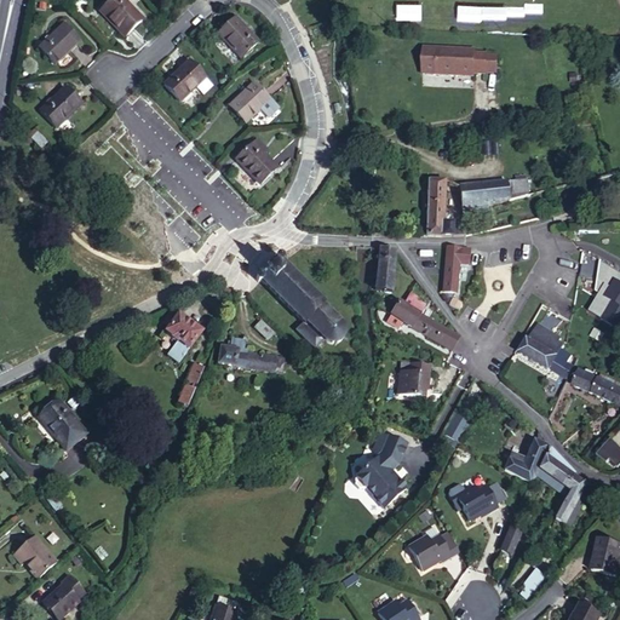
[(124,38),(142,21),(121,0),(113,0),(99,12),(124,38)]
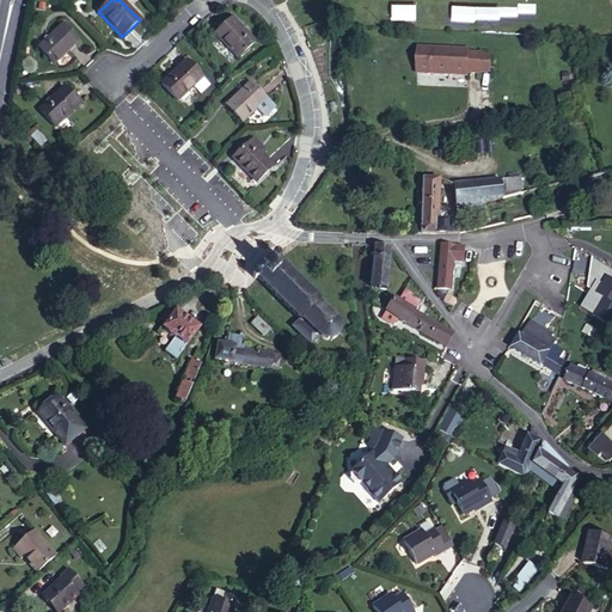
[(300,16),(312,7),(307,0),(304,0),(294,6),(300,16)]
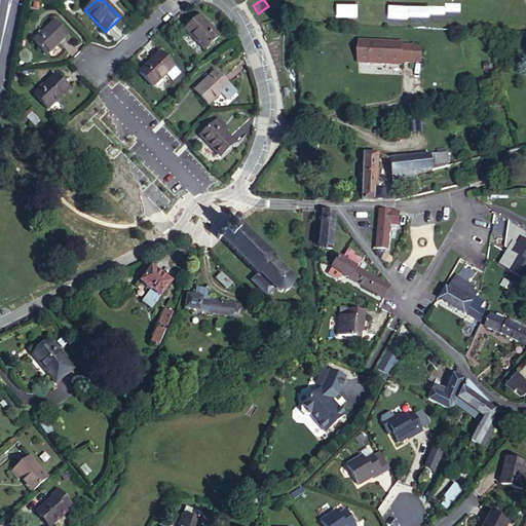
[(204,50),(218,37),(198,16),(184,30),(204,50)]
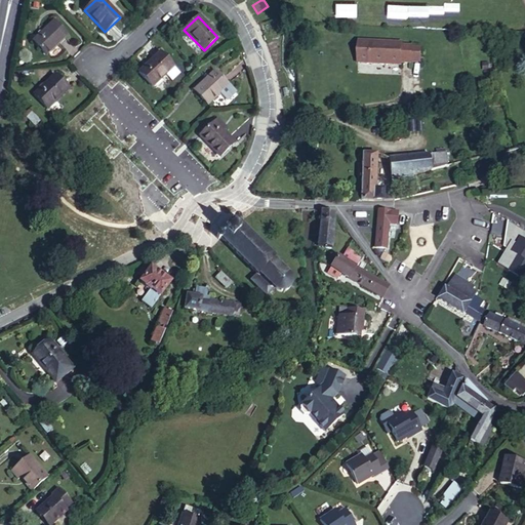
[(46,55),(67,36),(53,22),(33,41),(46,55)]
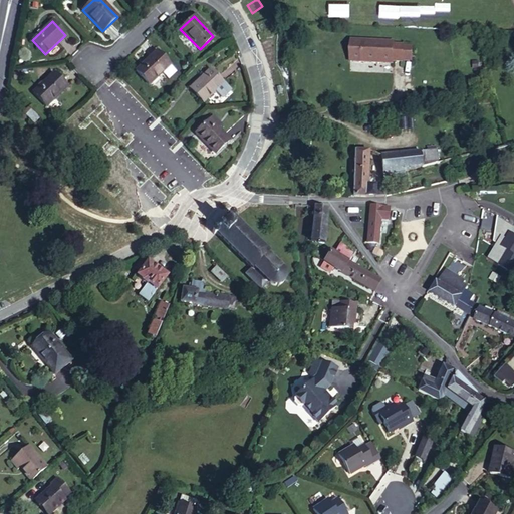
[(394,42),(351,40),(350,61),(393,63),(393,60),(403,61),(403,60),(404,46),(404,45),(394,44),(394,42)]
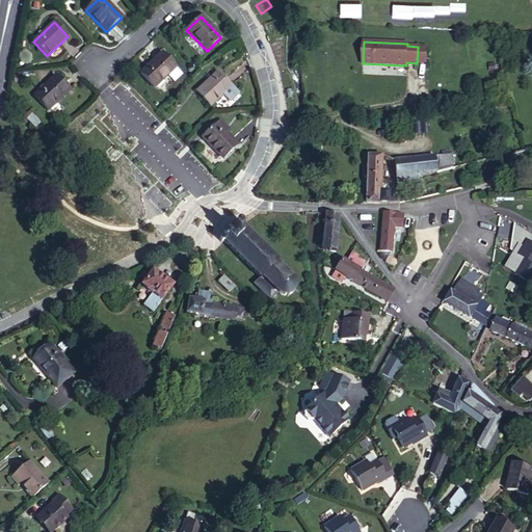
[(427,49),(418,48),(417,62),(426,62),(427,49)]
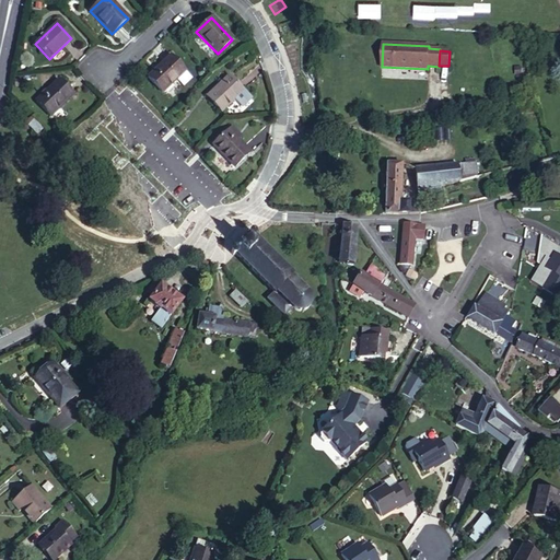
[(183,88),(191,79),(170,56),(148,78),(162,93),(176,80),(183,88)]
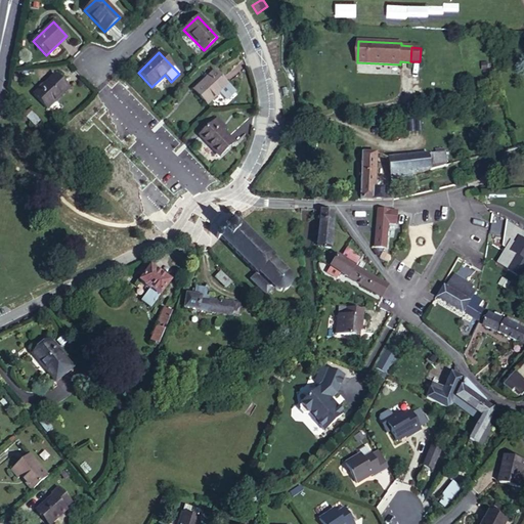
[(207,105),(227,85),(214,72),(193,91),(207,105)]
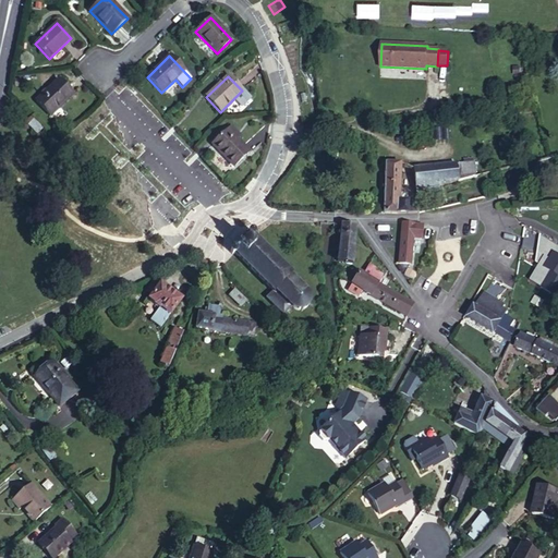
[(50,116),(73,95),(58,80),(36,100),(50,116)]
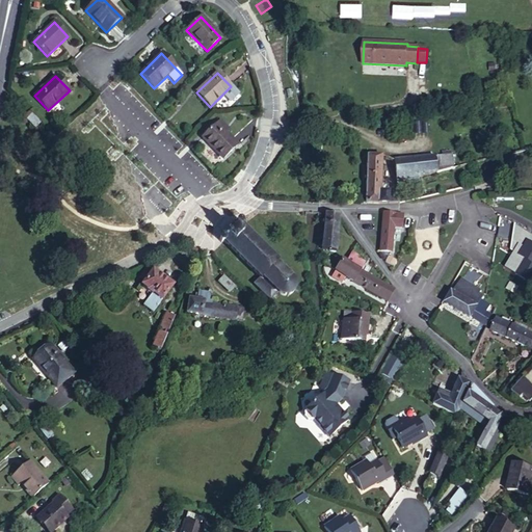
[(238,95),(231,86),(222,95),(230,103),(238,95)]
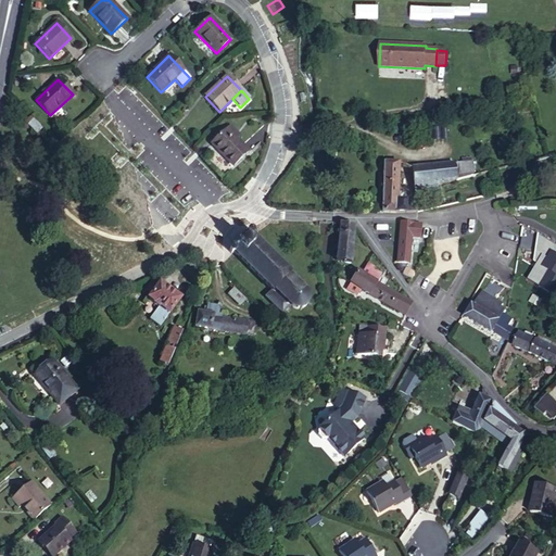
[(36,134),(42,128),(34,119),(27,125),(36,134)]
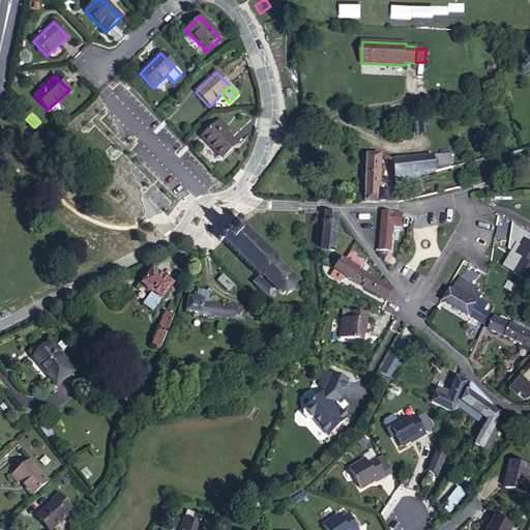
[(225,133),(228,129),(218,120),(215,123),(225,133)]
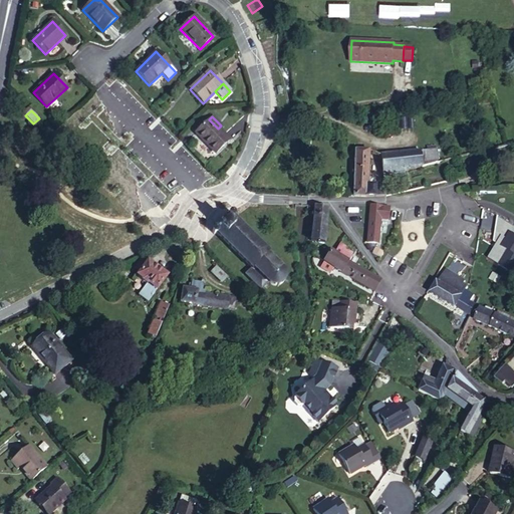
[(229,141),(218,129),(209,119),(195,133),(215,154),(229,141)]
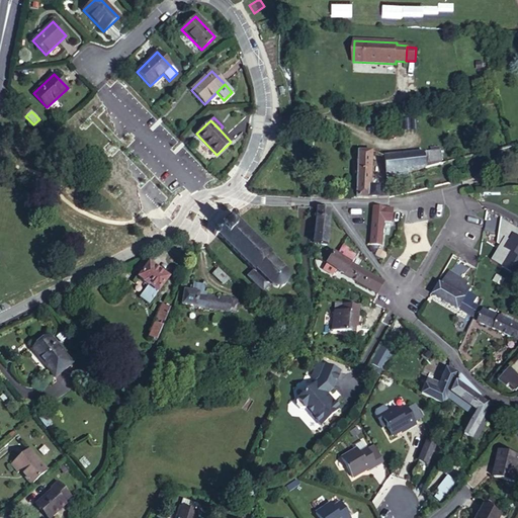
[(358,151),(355,197),(369,198),(387,197),(389,191),(378,191),(378,187),(370,186),(372,152),(358,151)]
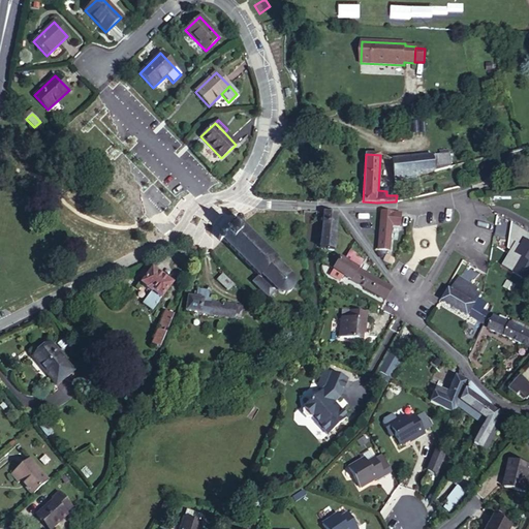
[(449,154),(392,159),(394,182),(415,177),(450,167),(449,154)]
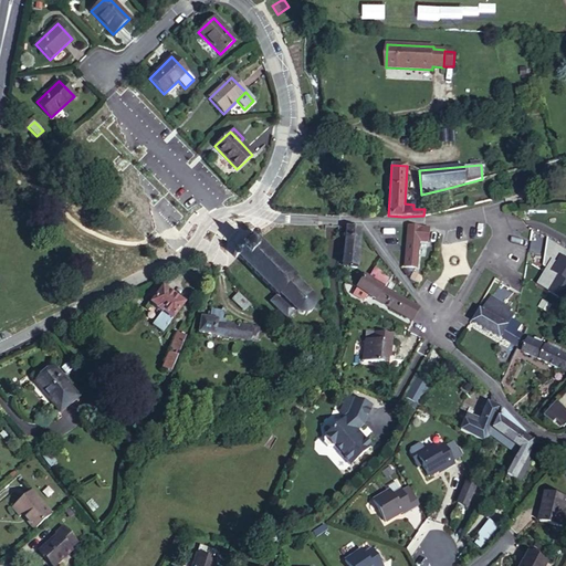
[(448,198),(444,189),(421,195),(422,203),(448,198)]
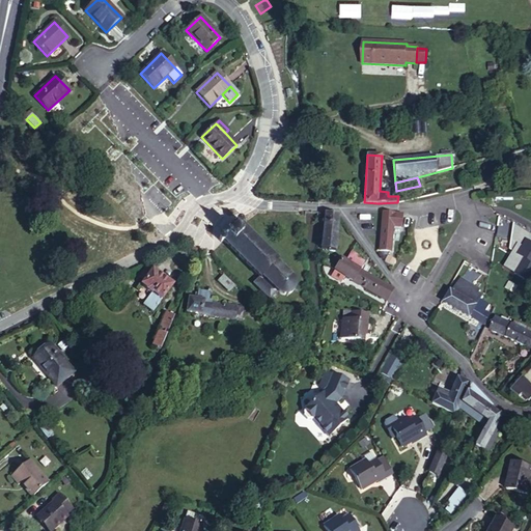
[(400,227),(401,215),(383,212),(380,251),(389,252),(392,226),(400,227)]
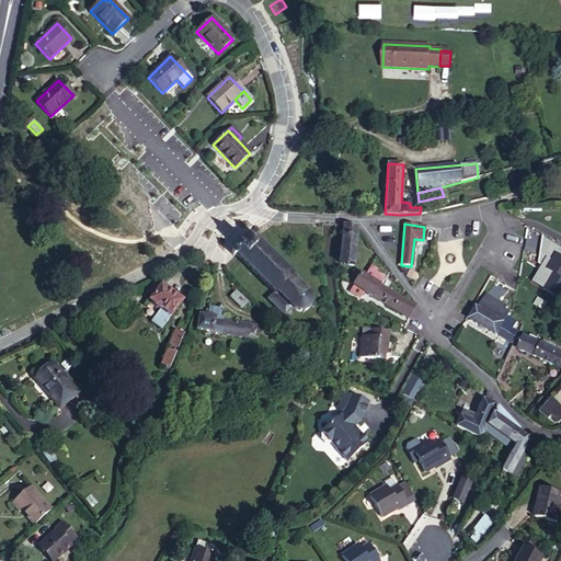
[(340,263),(354,264),(357,228),(343,226),(340,263)]
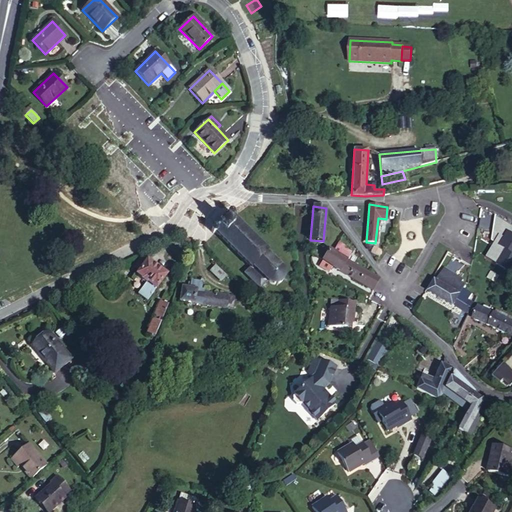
[(215,232),(250,268),(244,273),(260,289),(267,282),(269,284),(273,285),(276,285),(277,284),(279,283),(281,281),(283,279),(283,276),(283,274),(282,271),(281,269),(266,253),(267,252),(232,216),(233,216),(233,213),(231,212),(229,212),(228,214),(227,216),(228,216),(215,229),(215,228),(213,228),(211,230),(211,232),(212,233),(215,233),(215,232)]
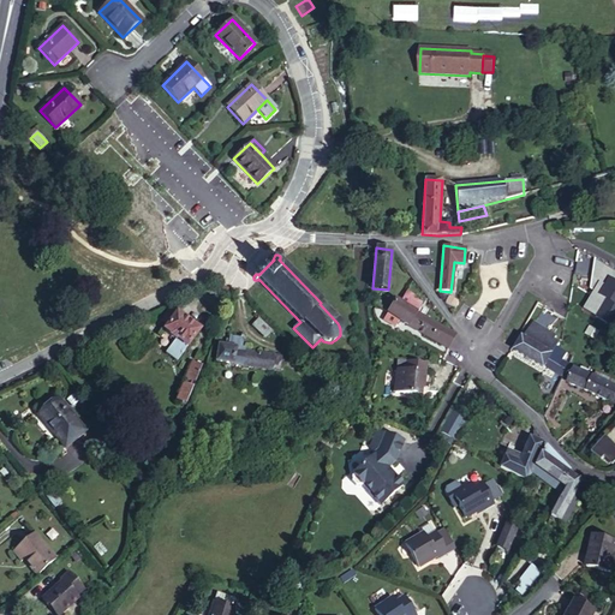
[(614,281),(611,280),(601,296),(605,298),(595,316),(614,327),(614,281)]
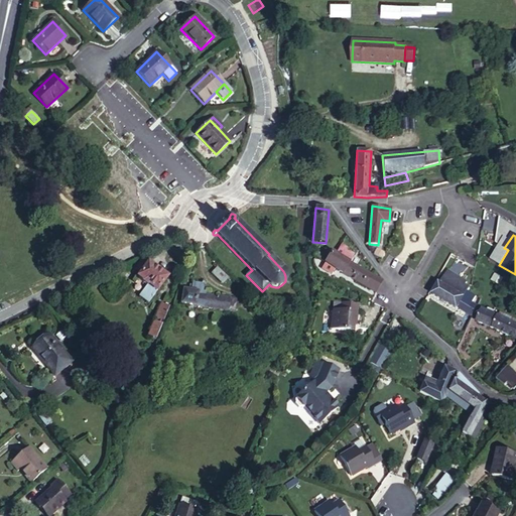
[(349,256),(339,250),(337,255),(333,252),(321,268),(332,274),(335,269),(343,274),(377,292),(382,280),(346,260),(349,256)]
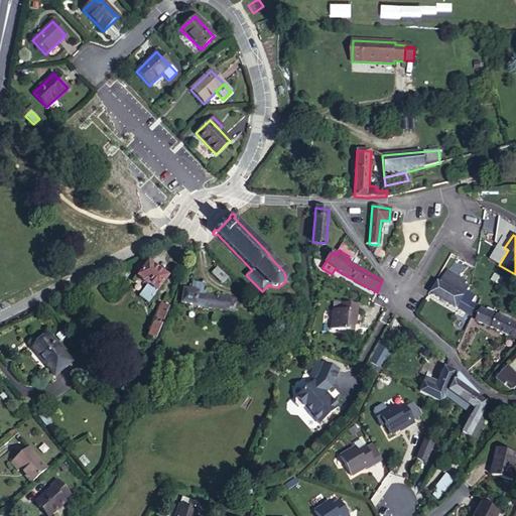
[(146,306),(167,278),(147,263),(142,259),(134,270),(139,274),(135,279),(141,284),(140,285),(145,288),(136,299),(146,306)]
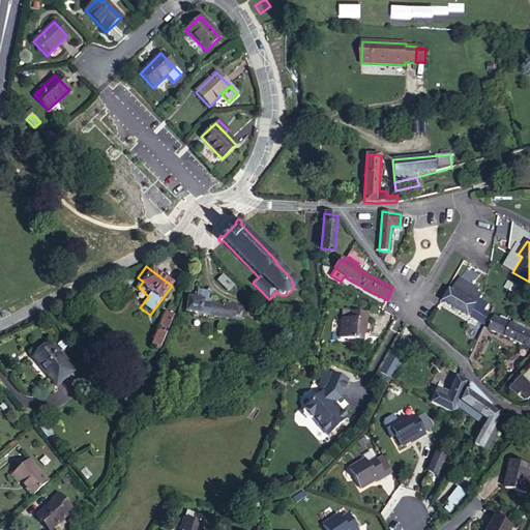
[(227,291),(233,284),(223,274),(217,281),(227,291)]
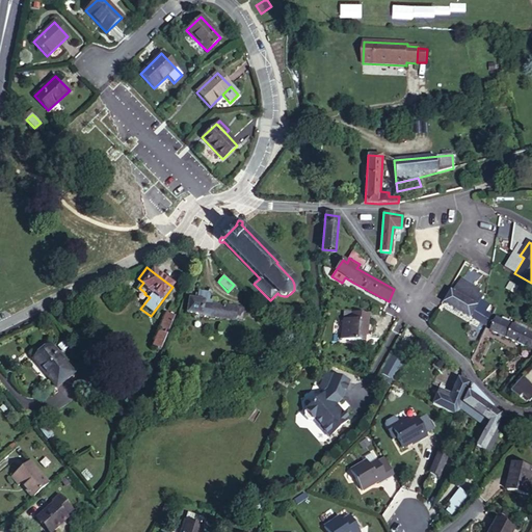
[(453,293),(446,303),(471,318),(472,317),(486,325),(490,315),(486,312),(490,306),(482,300),(484,297),(479,294),(481,290),(461,278),(453,293)]
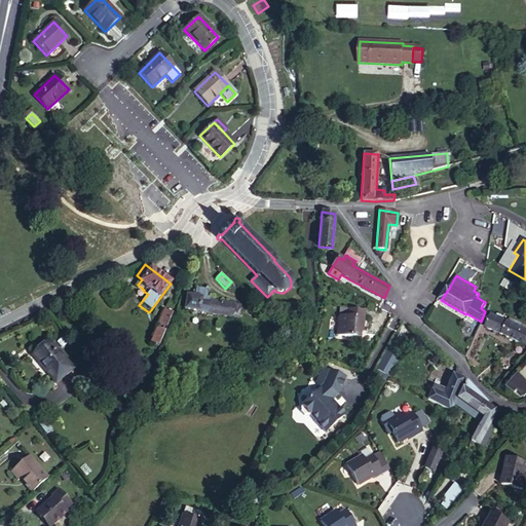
[(209,301),(209,298),(207,298),(208,290),(196,288),(194,296),(186,295),(184,309),(238,317),(240,305),(209,301)]
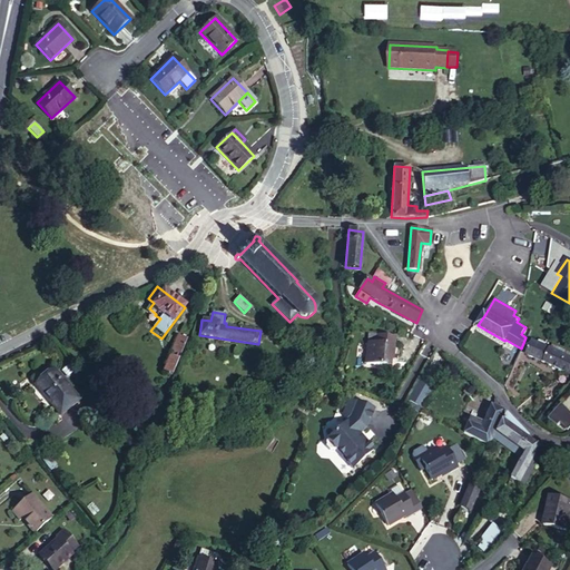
[(177,335),(172,351),(179,354),(186,338),(177,335)]
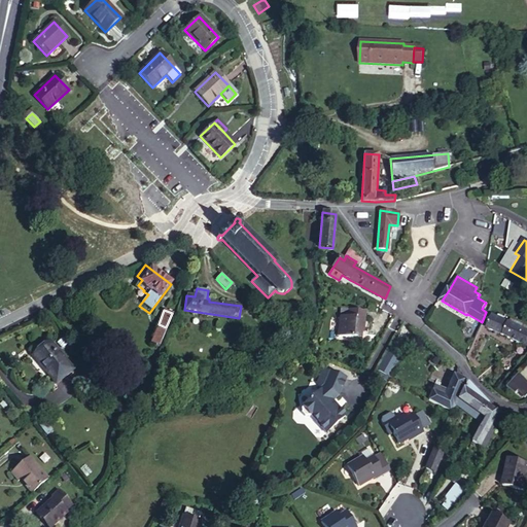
[(363,329),(365,311),(347,310),(346,317),(340,316),(338,337),(360,339),(361,329),(363,329)]
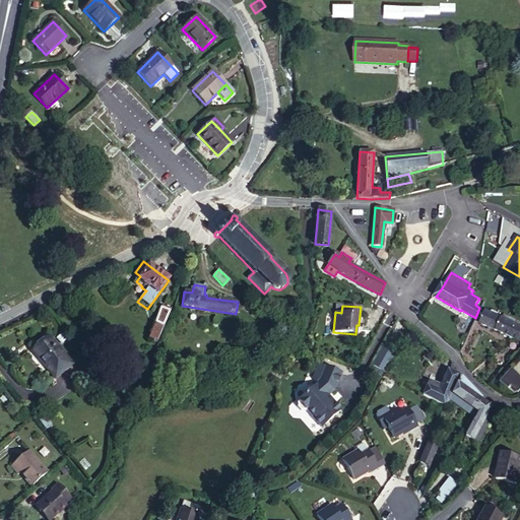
[(480,324),(497,330),(502,318),(485,312),(480,324)]
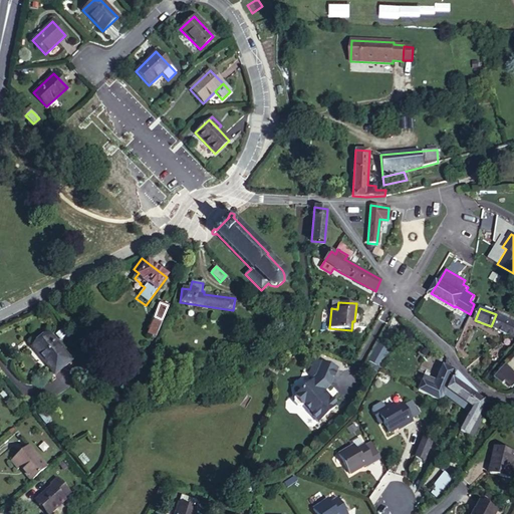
[(513,317),(503,312),(498,310),(496,314),(513,322),(513,317)]
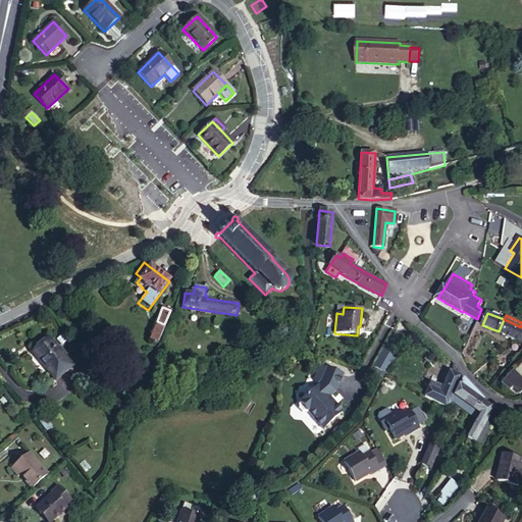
[(504,319),(499,331),(521,342),(521,327),(504,319)]
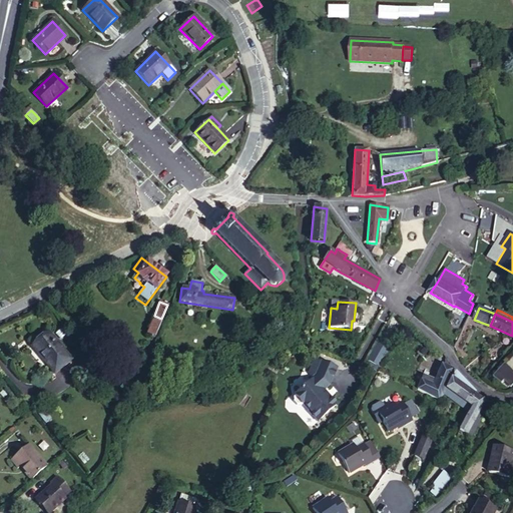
[(146,335),(154,337),(160,323),(152,320),(146,335)]
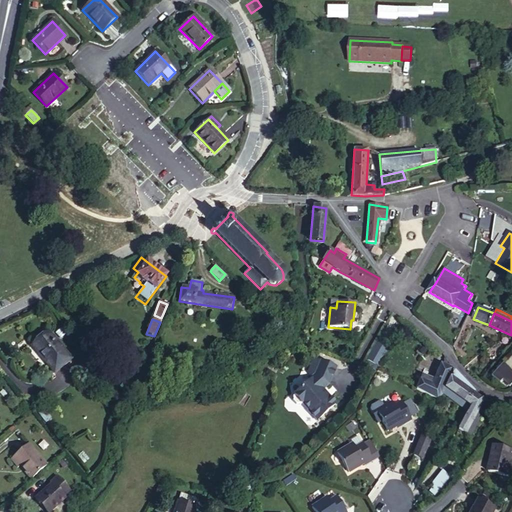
[(54,373),(71,360),(48,332),(31,346),(54,373)]
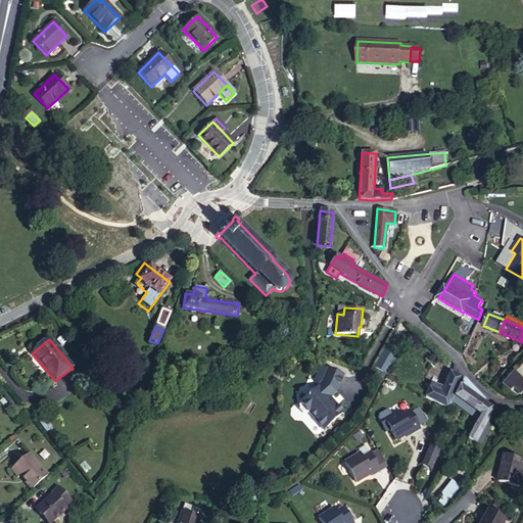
[(383,370),(388,359),(381,354),(375,367),(383,370)]
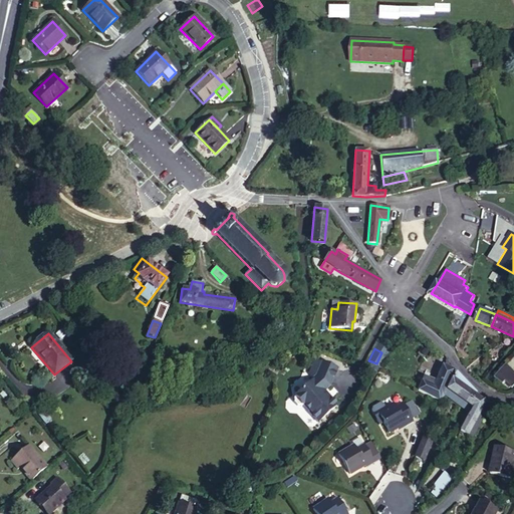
[(337,366),(322,358),(315,372),(312,374),(313,375),(292,393),(292,398),(295,402),(300,403),(301,402),(316,419),(335,403),(330,396),(326,395),(320,388),(327,381),(329,383),(337,366)]
